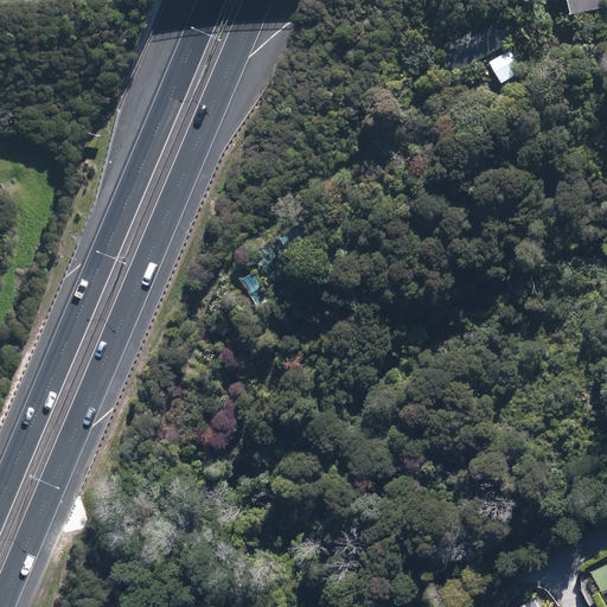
[(606,8),(605,0),(564,0),(570,21),(596,14),(606,12),(606,8)]
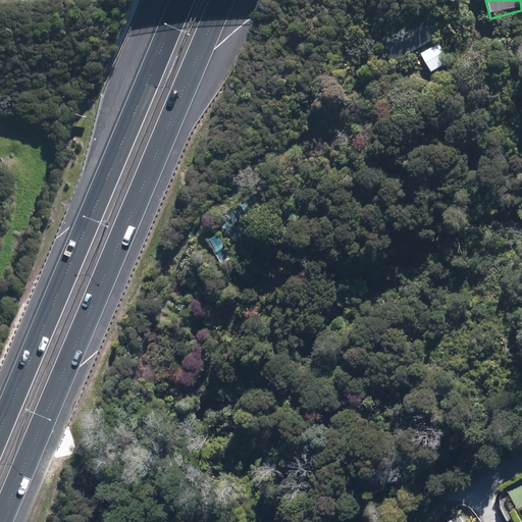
[(521,22),(520,15),(502,20),(505,31),(521,25),(521,22)]
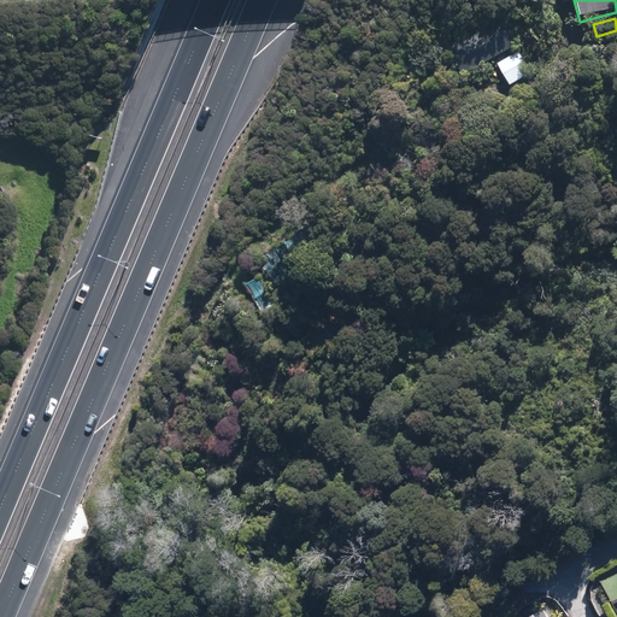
[(493,24),(446,51),(462,77),(507,51),(493,24)]
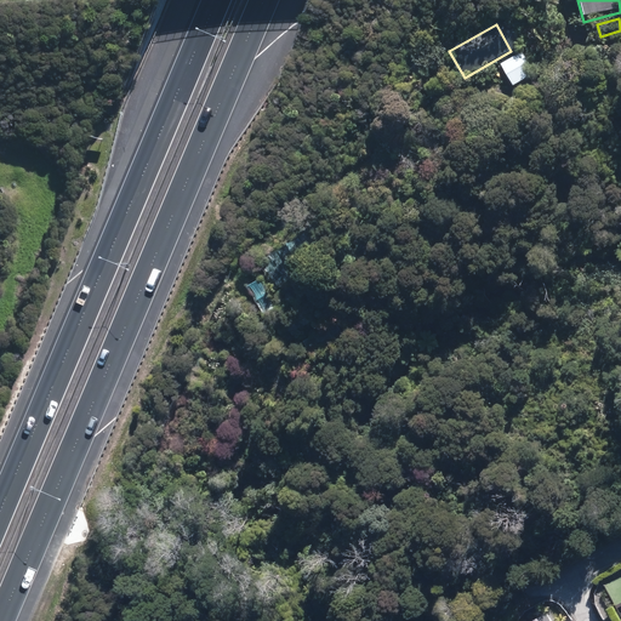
[(520,55),(500,66),(511,86),(531,77),(520,55)]
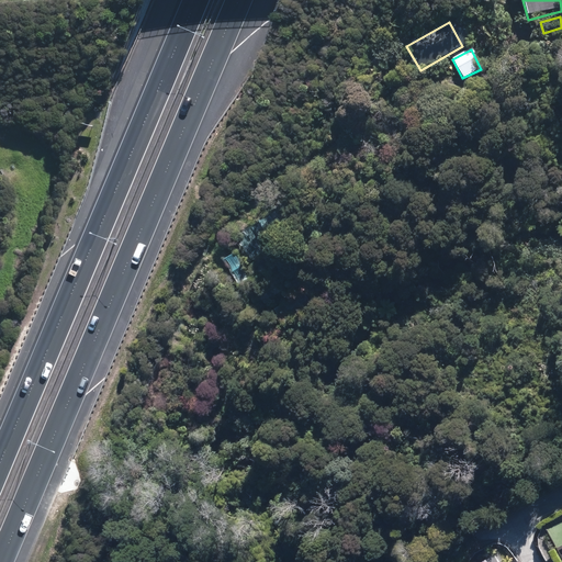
[(238,250),(227,257),(244,285),(256,279),(238,250)]
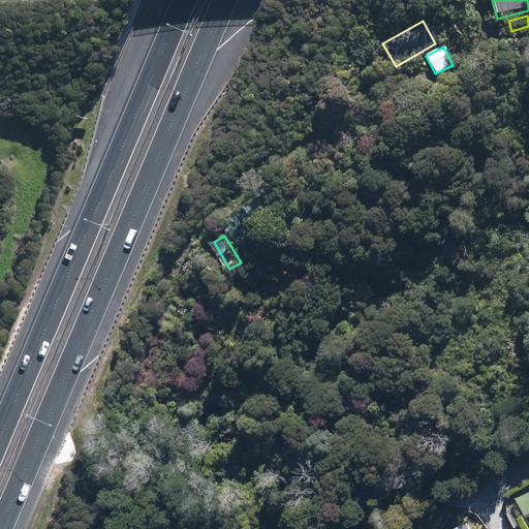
[(170,307),(162,322),(195,339),(204,323),(170,307)]
